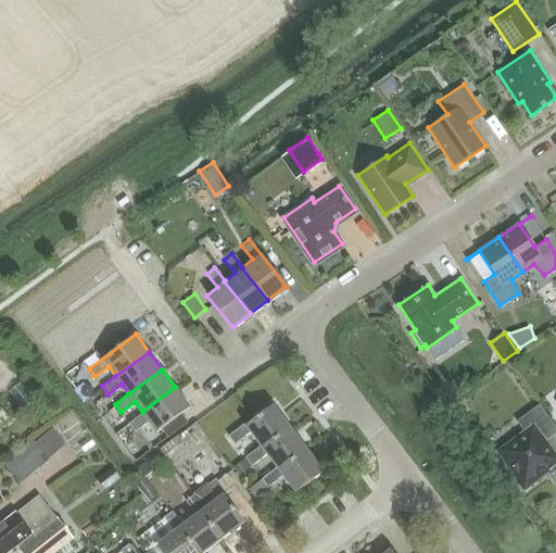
[(142,412),(128,422),(134,429),(148,419),(155,430),(161,426),(181,411),(189,405),(175,387),(142,412)]
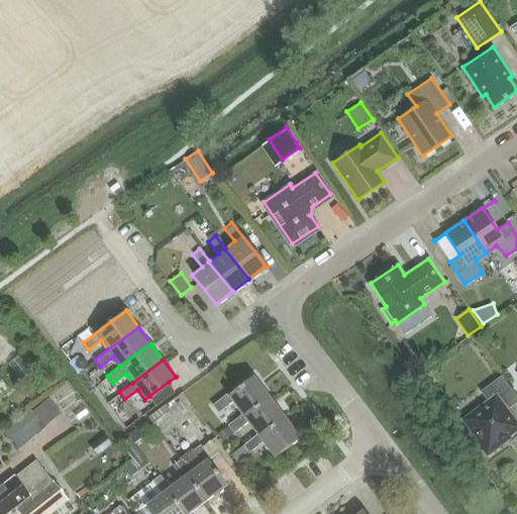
[(476,440),(487,454),(501,444),(499,441),(516,428),(516,422),(506,408),(516,400),(516,397),(500,375),(480,390),(488,400),(462,418),(478,438),(476,440)]
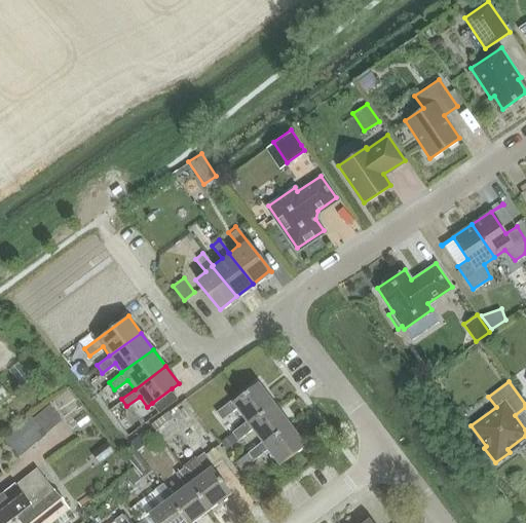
[(248,422),(274,403),(258,382),(233,401),(231,399),(216,410),(222,418),(236,407),(247,420),(248,422)]
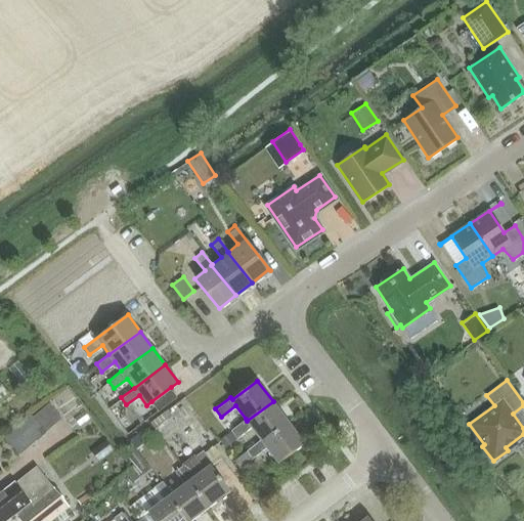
[(178,396),(171,387),(151,401),(159,410),(178,396)]
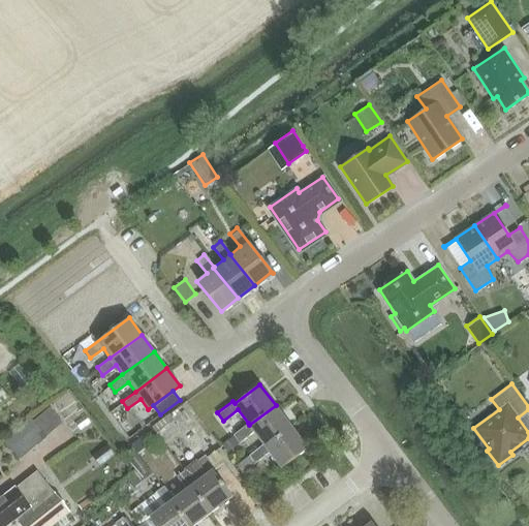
[(265,445),(290,426),(276,405),(249,425),(248,423),(232,434),(239,441),(253,430),(263,443),(265,445)]
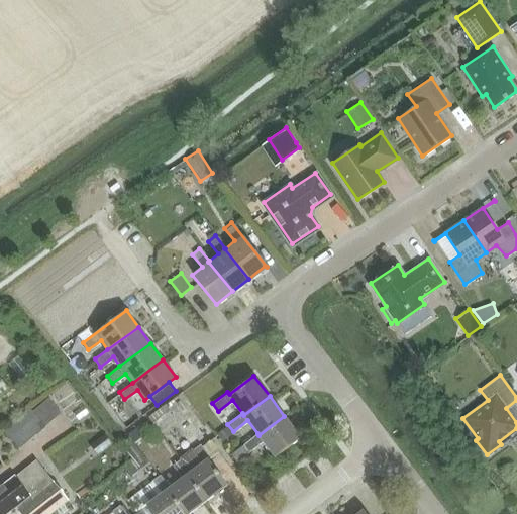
[(165,403),(148,416),(153,423),(171,410),(165,403)]
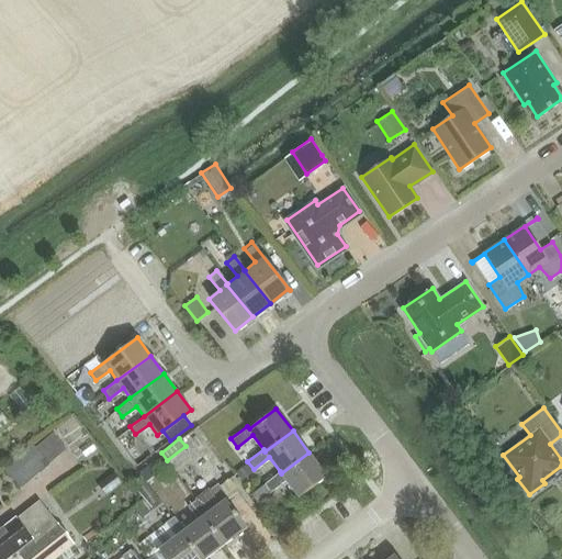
[(20,484),(48,460),(33,442),(4,466),(20,484)]
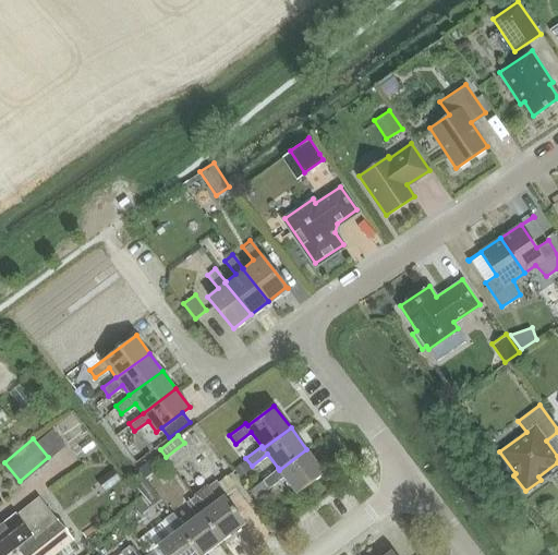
[(296,492),(324,471),(306,449),(279,470),(278,468),(263,479),(268,486),(283,475),(296,492)]
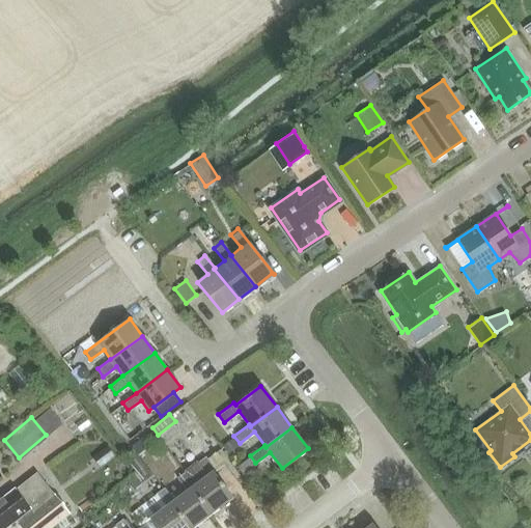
[(131,443),(137,452),(149,444),(142,435),(131,443)]
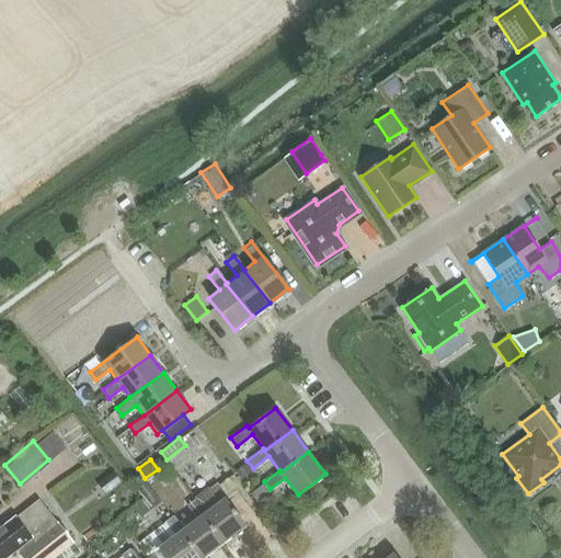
[(247,460),(233,470),(240,478),(253,468),(247,460)]
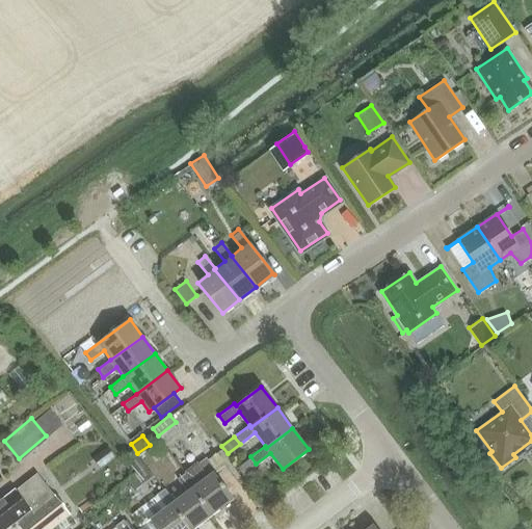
[(100,467),(114,455),(107,446),(92,457),(100,467)]
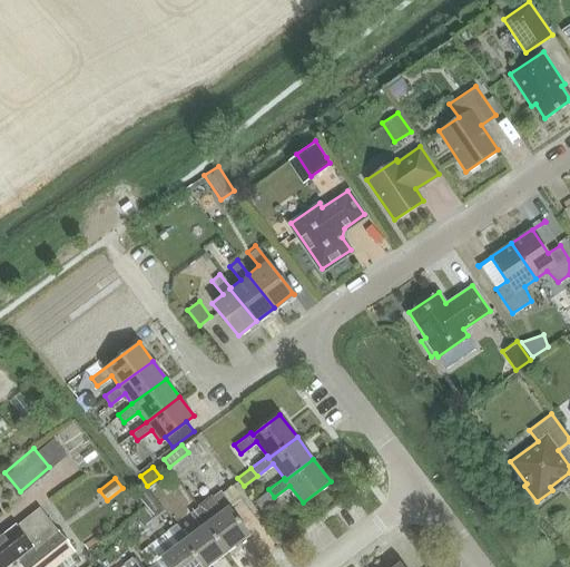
[(155,497),(144,484),(135,490),(146,504),(155,497)]
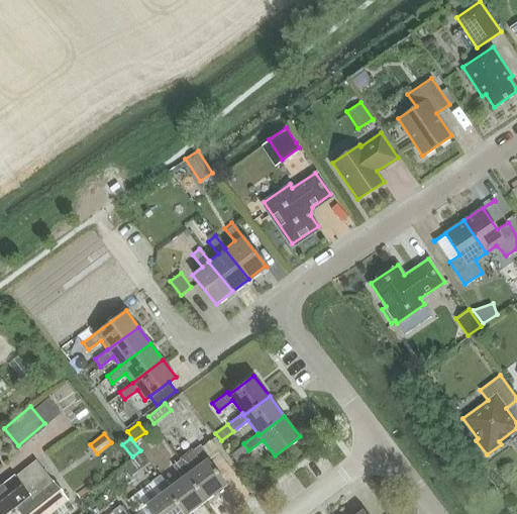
[(206,499),(226,484),(208,458),(210,456),(200,443),(193,448),(203,463),(190,472),(187,474),(206,499)]
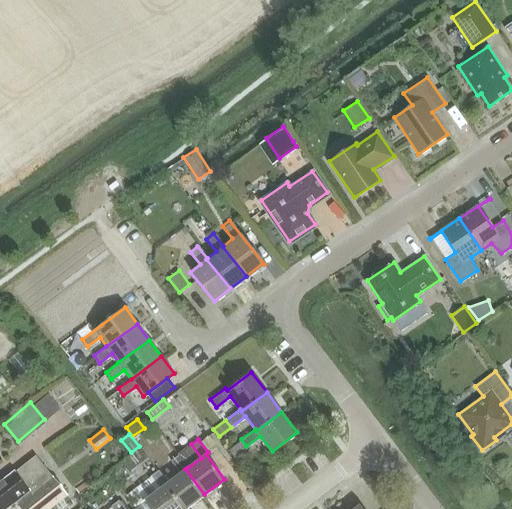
[(241,439),(228,449),(233,456),(246,446),(241,439)]
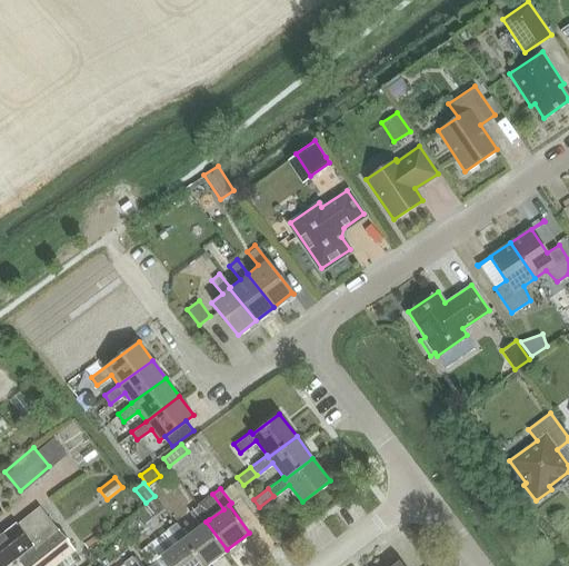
[(163,507),(155,496),(146,503),(139,508),(148,520),(163,507)]
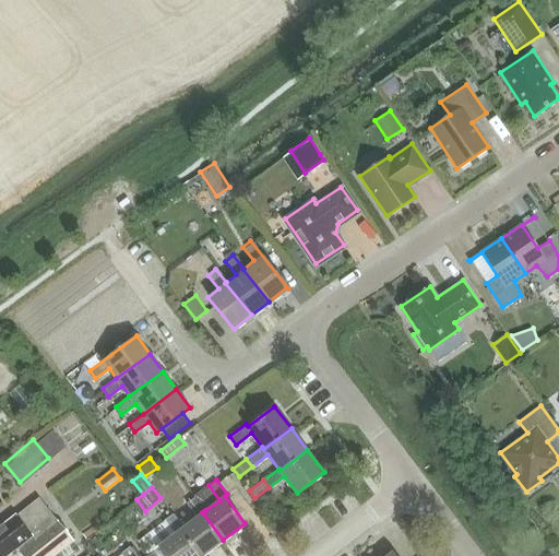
[(24,555),(50,555),(73,537),(57,518),(38,495),(14,513),(0,524),(0,555),(2,555),(16,546),(24,555)]
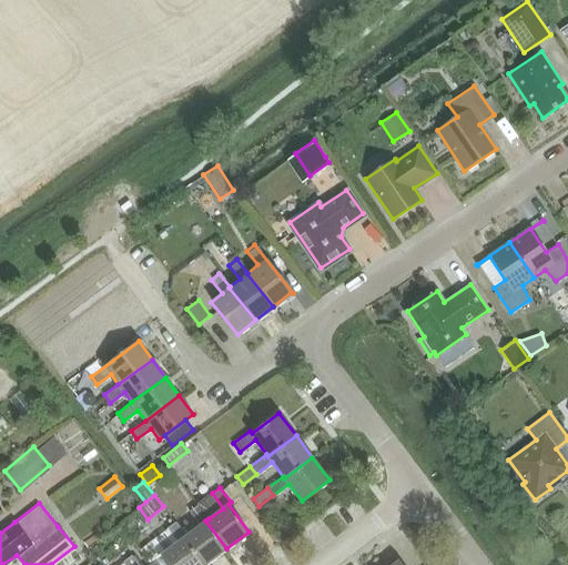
[(205,521),(209,518),(198,504),(190,510),(201,524),(186,535),(183,537),(203,564),(204,564),(226,548),(205,521)]
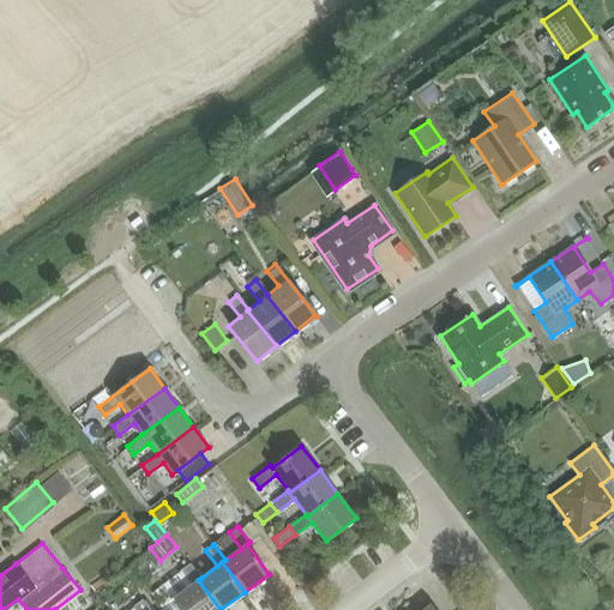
[(163,609),(220,609),(198,580),(202,578),(190,562),(181,568),(193,584),(174,598),(162,608),(163,609)]
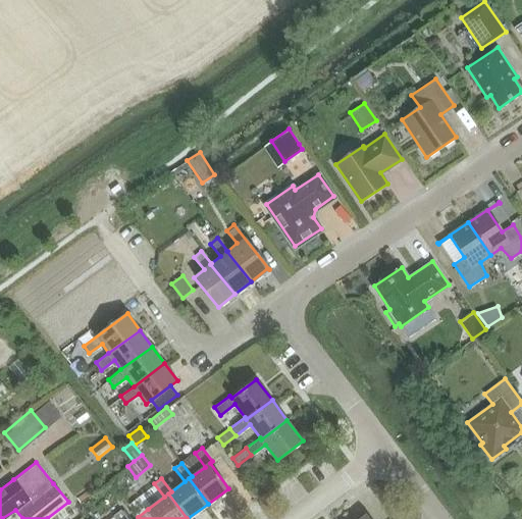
[(139,518),(138,517),(135,518),(127,518),(120,509),(113,514),(116,518),(139,518)]
